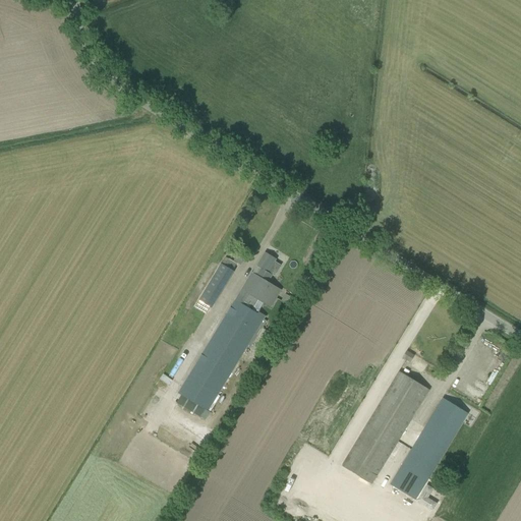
[(238,294),(234,302),(256,315),(258,312),(259,310),(252,307),(257,300),(270,307),(281,290),(267,282),(272,275),(268,273),(276,259),(265,252),(251,273),(238,294)]
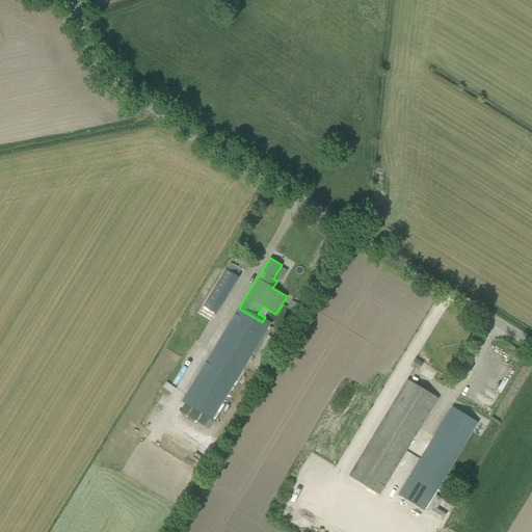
[(238,266),(230,262),(227,268),(241,275),(248,264),(241,260),(238,266)]
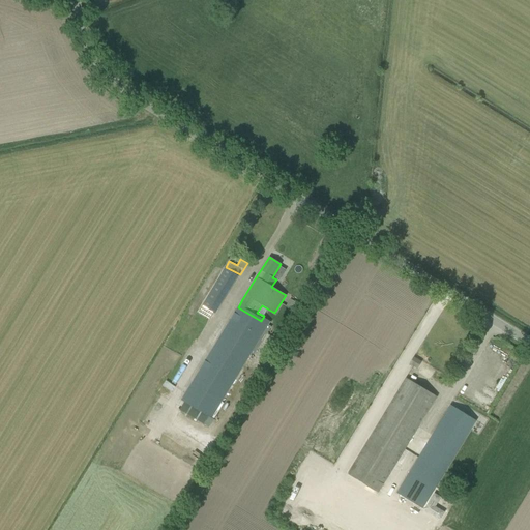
[(225,268),(202,305),(215,314),(238,276),(225,268)]
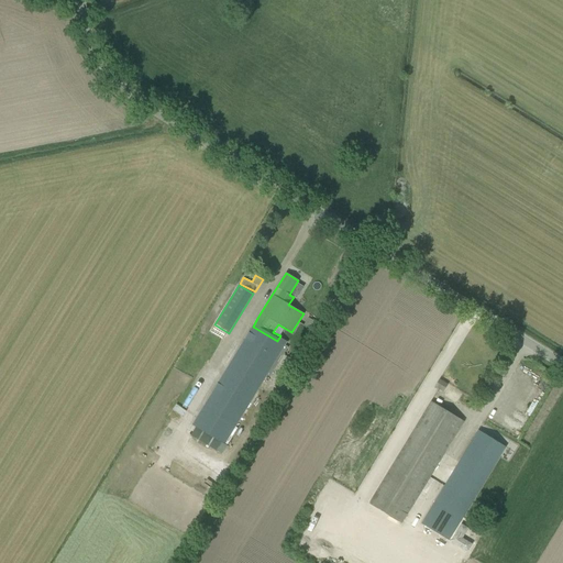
[(195,428),(190,435),(216,451),(220,443),(223,445),(286,342),(279,338),(277,341),(253,327),(192,426),(195,428)]
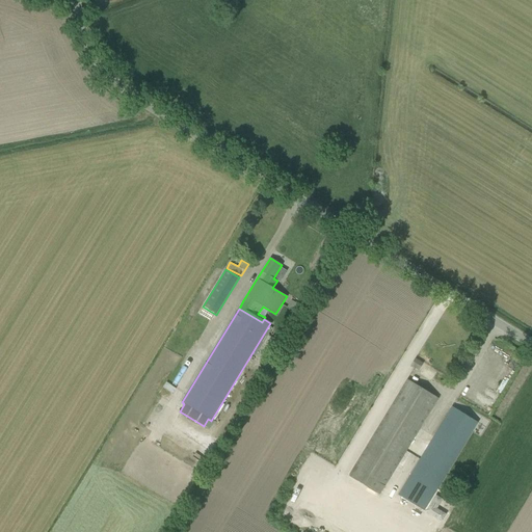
[(410,366),(418,370),(422,364),(415,358),(410,366)]
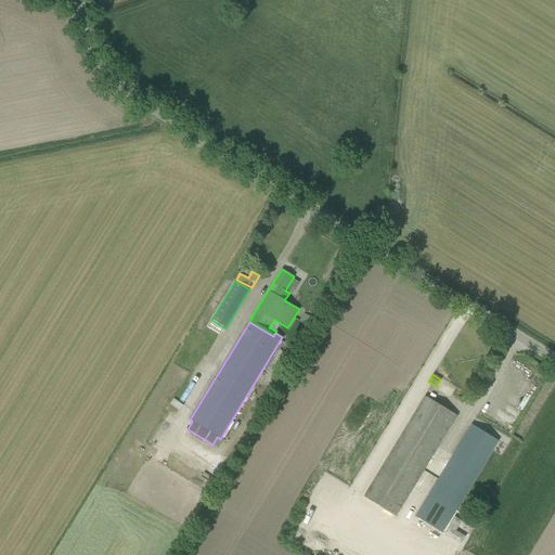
[(363,497),(396,516),(456,416),(424,397),(363,497)]
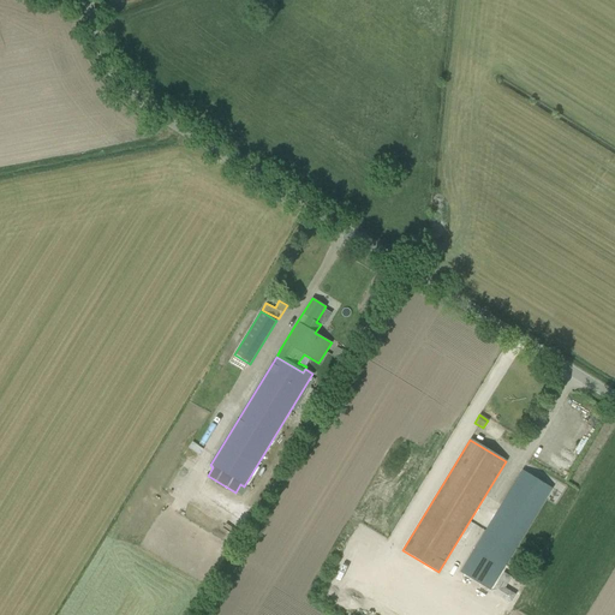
[(501,506),(460,572),(489,590),(505,565),(549,491),(551,489),(539,482),(521,471),(515,481),(501,506)]
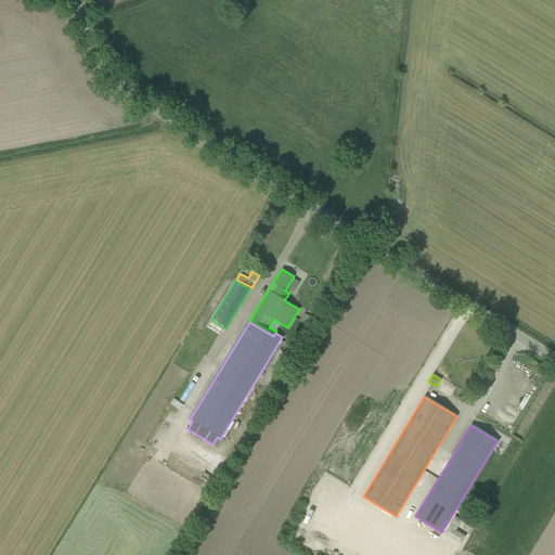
[(195,453),(217,468),(221,464),(198,449),(195,453)]
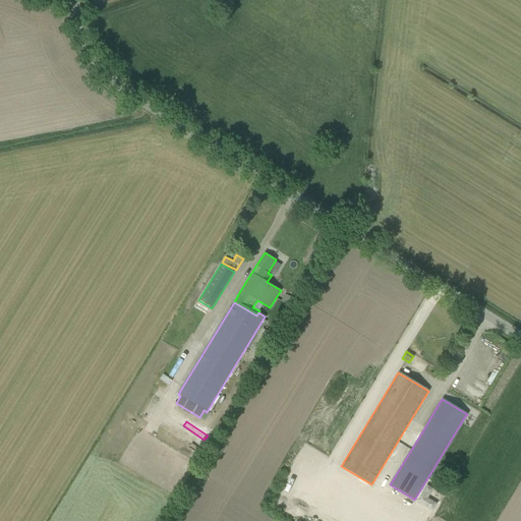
[(408,509),(418,514),(423,506),(416,502),(415,504),(412,502),(408,509)]
